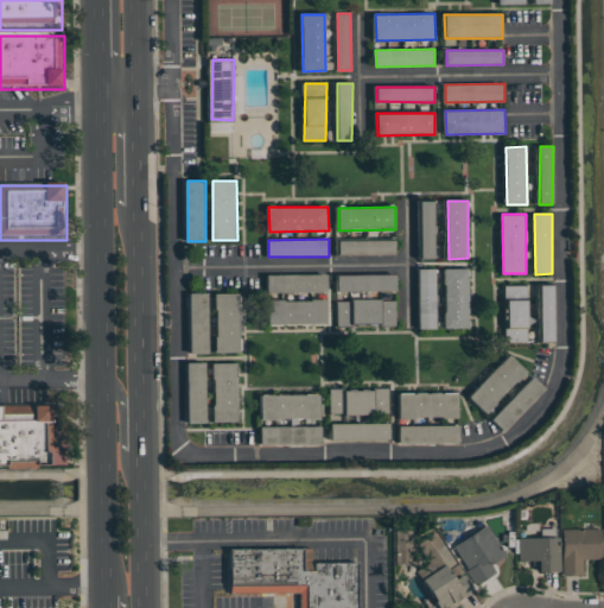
[(395,239),(338,241),(339,255),(395,253),(395,239)]
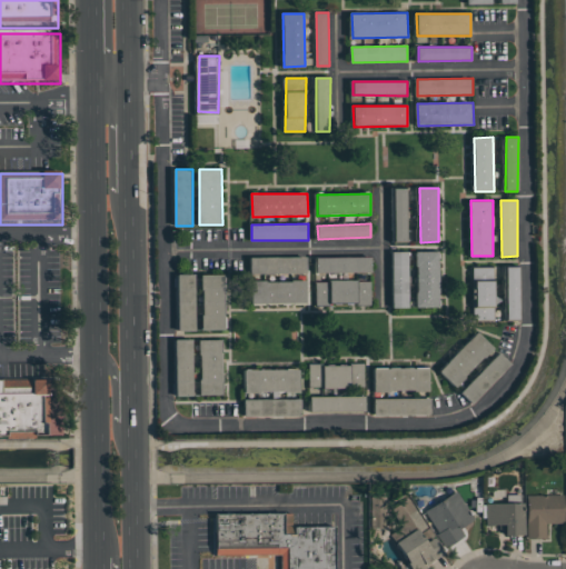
[(418,307),(440,308),(442,251),(419,251),(418,307)]
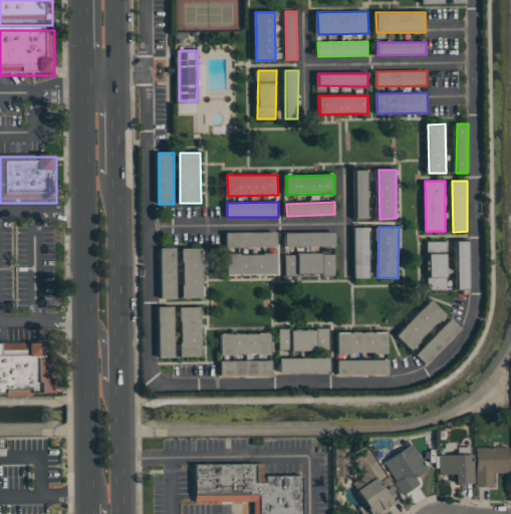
[(355,278),(370,278),(370,228),(355,228),(355,278)]
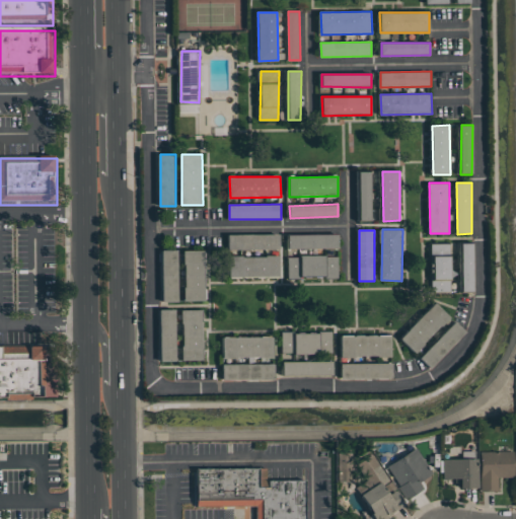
[(340,233),(289,234),(289,249),(340,248),(340,233)]
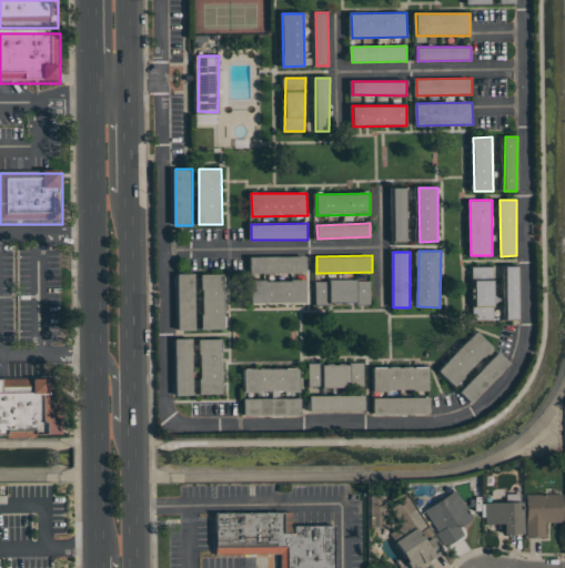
[(308,256),(252,256),(252,274),(309,273),(308,256)]
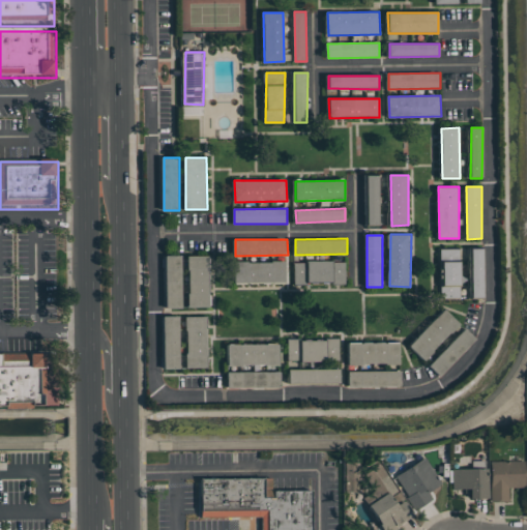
[(472,248),(473,298),(485,298),(484,248),(472,248)]
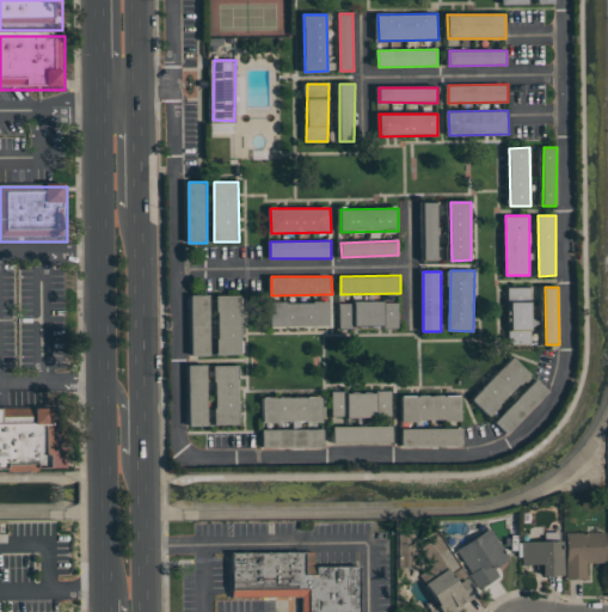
[(212,356),(212,295),(192,295),(194,356),(212,356)]
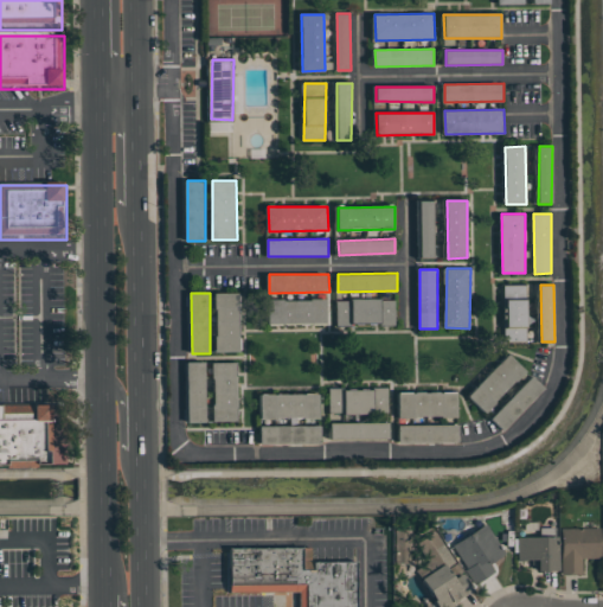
[(217,293),(218,352),(243,352),(242,293),(217,293)]
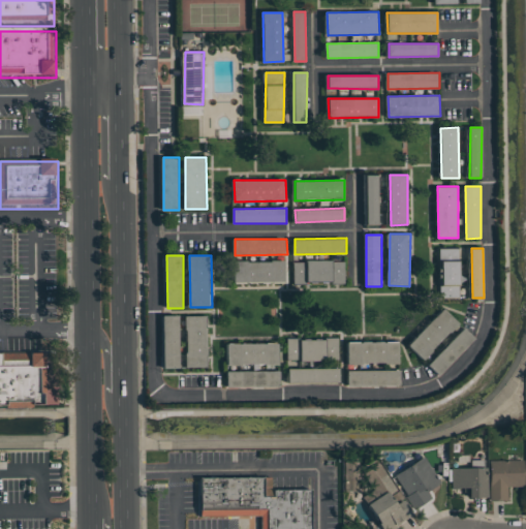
[(286,282),(286,260),(235,261),(235,282),(286,282)]
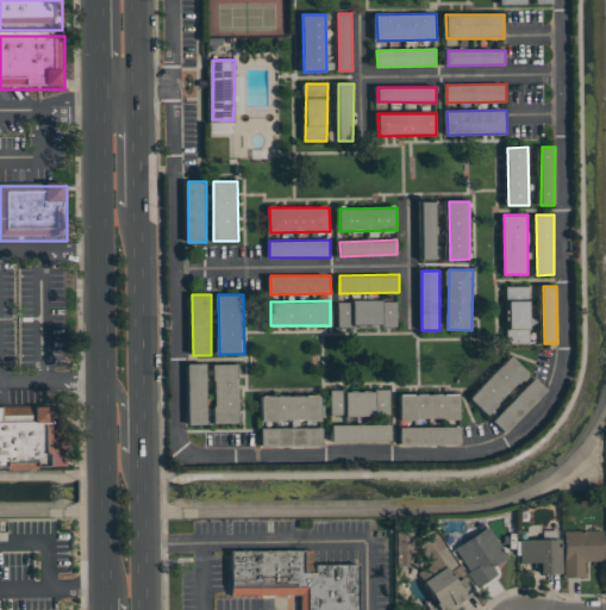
[(400,325),(399,300),(339,302),(341,327),(400,325)]
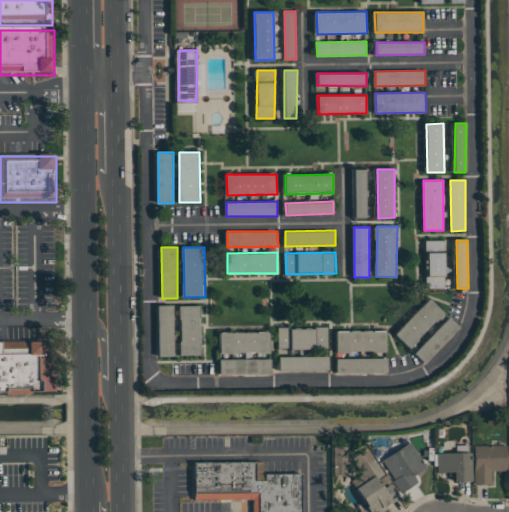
[(446,276),(453,276),(453,267),(446,267),(445,252),(427,253),(428,289),(446,289),(446,276)]
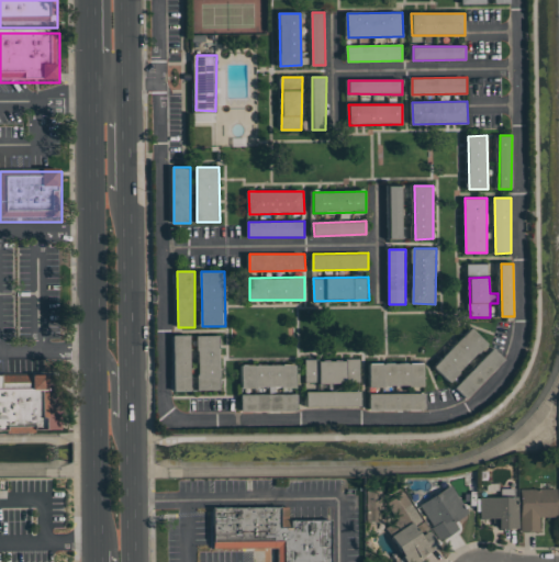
[(492,345),(492,346),(472,327),(435,367),(468,398),(506,359),(492,345)]
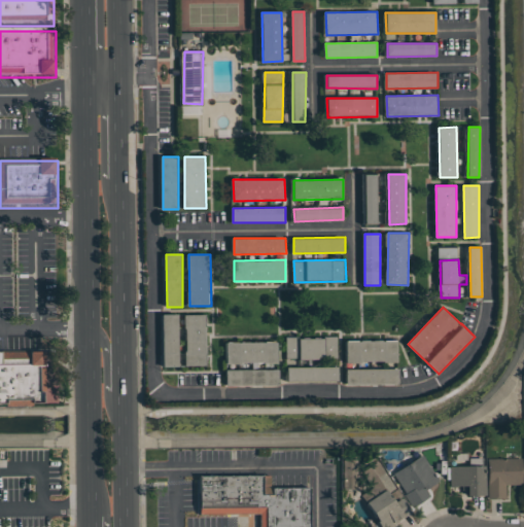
[(180,366),(180,314),(165,314),(165,366),(180,366)]
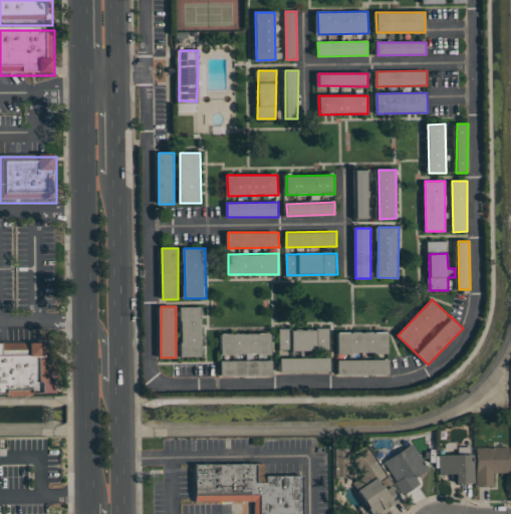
[(183,357),(203,356),(202,306),(181,307),(183,357)]
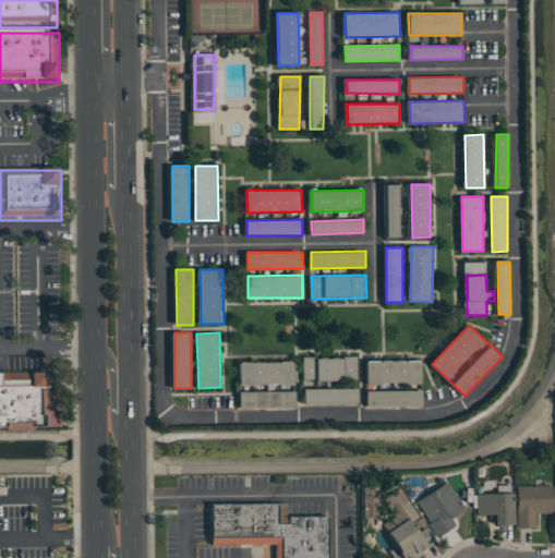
[(304,358),(304,381),(359,379),(359,356),(304,358)]
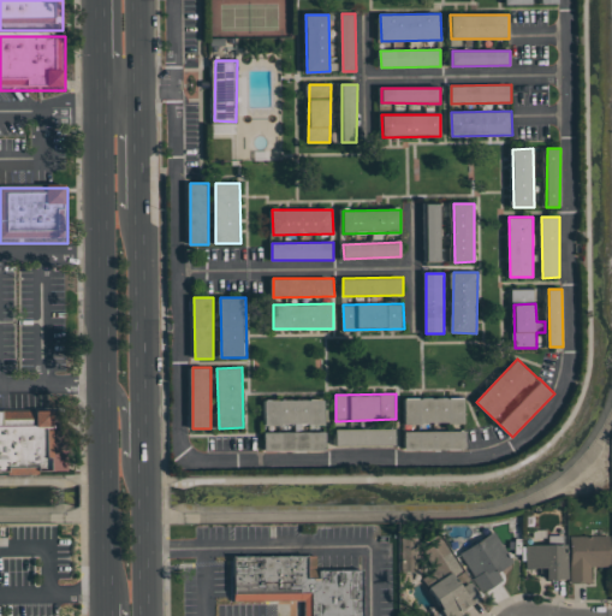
[(266,401),(266,425),(326,425),(326,400),(266,401)]
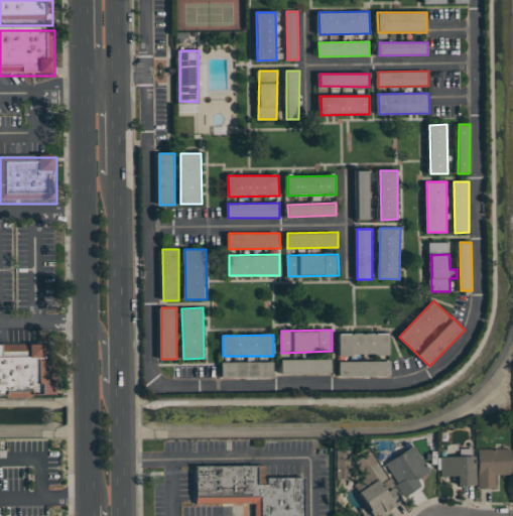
[(0,343),(57,343),(57,394),(0,394),(0,343)]
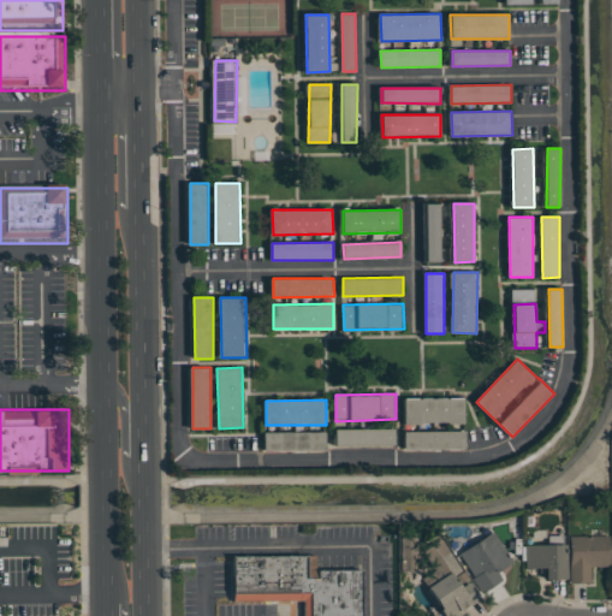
[(397,430),(337,428),(336,445),(396,446),(397,430)]
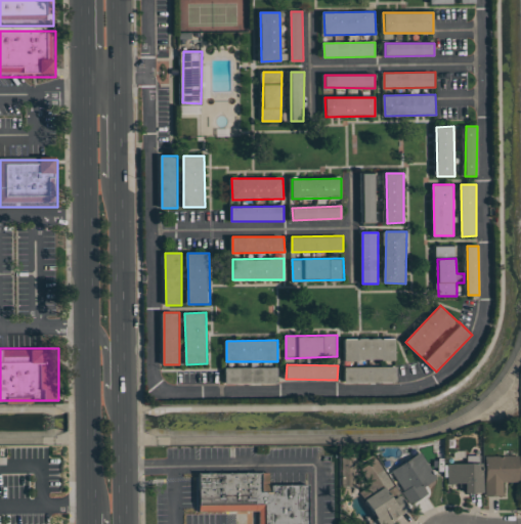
[(226,368),(226,384),(278,383),(278,366),(226,368)]
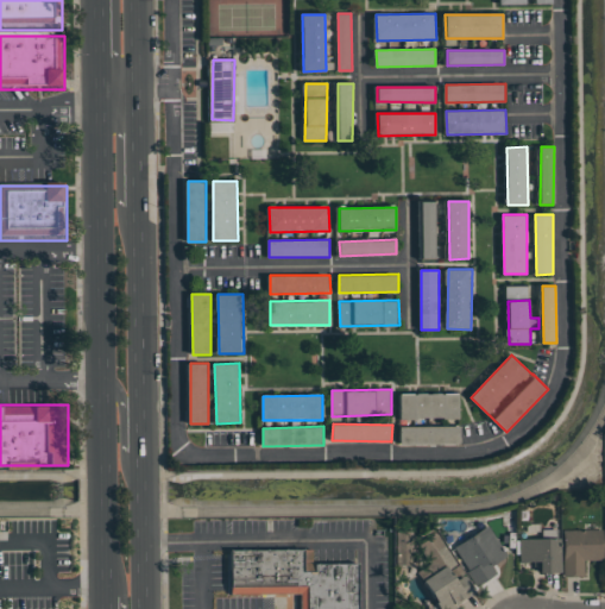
[(458,546),(481,584),(498,573),(493,566),(510,556),(491,525),(458,546)]
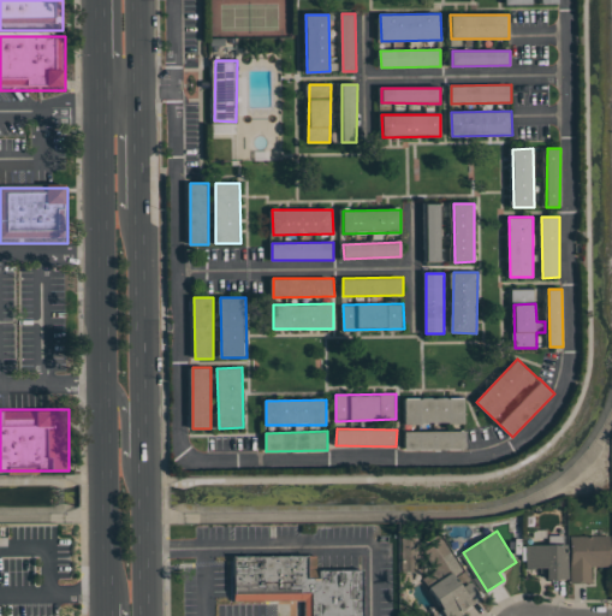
[(611,535),(572,537),(572,584),(594,582),(594,567),(611,567),(611,535)]
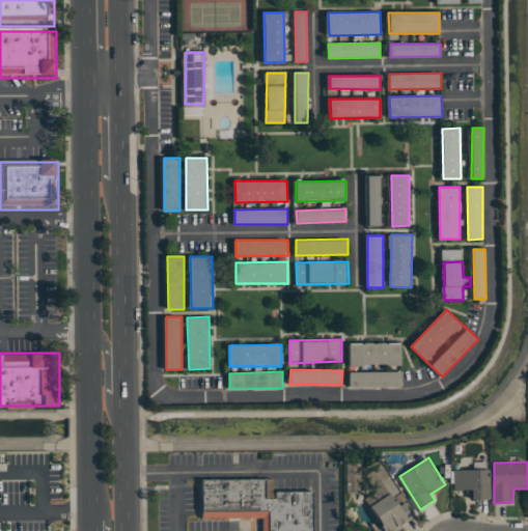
[(362,464),(349,463),(348,493),(362,493),(362,464)]
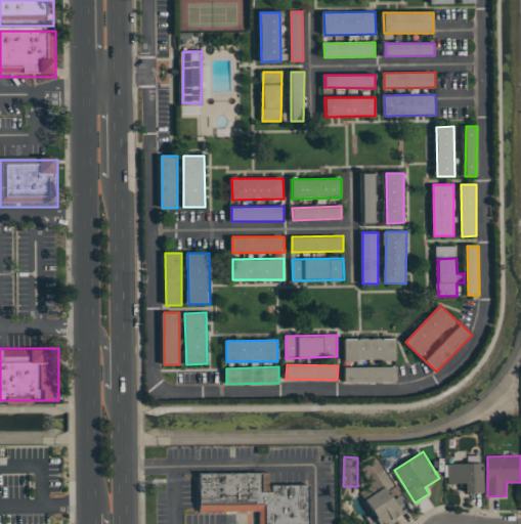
[(391,523),(413,511),(379,459),(362,469),(378,492),(366,499),(382,523),(391,523)]
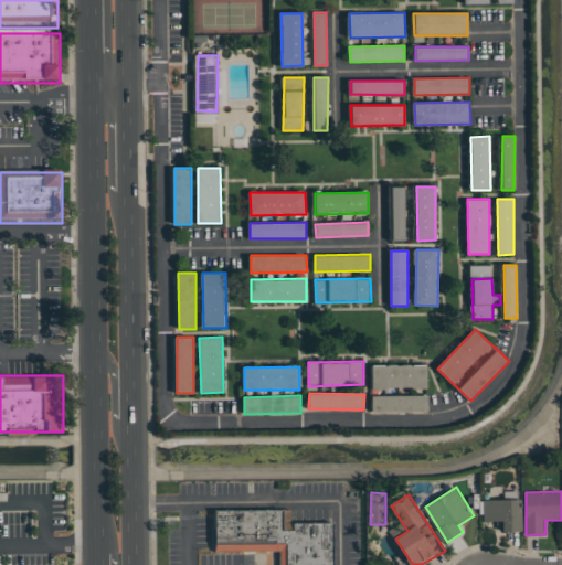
[(486,523),(502,523),(502,532),(522,531),(522,499),(485,500),(486,523)]
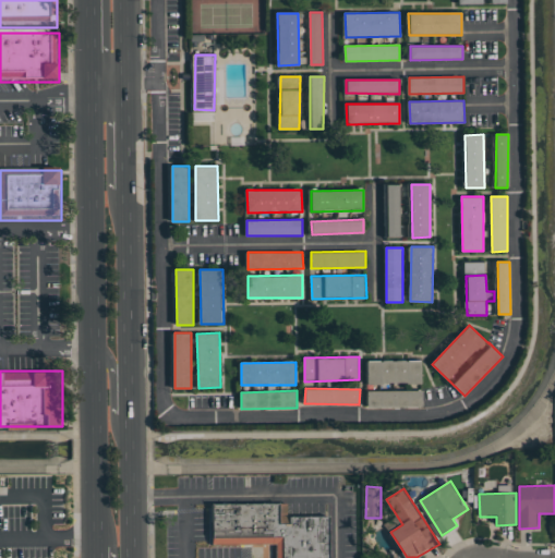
[(330,557),(276,557),(276,544),(213,544),(213,504),(280,502),(280,516),(330,516),(330,557)]
